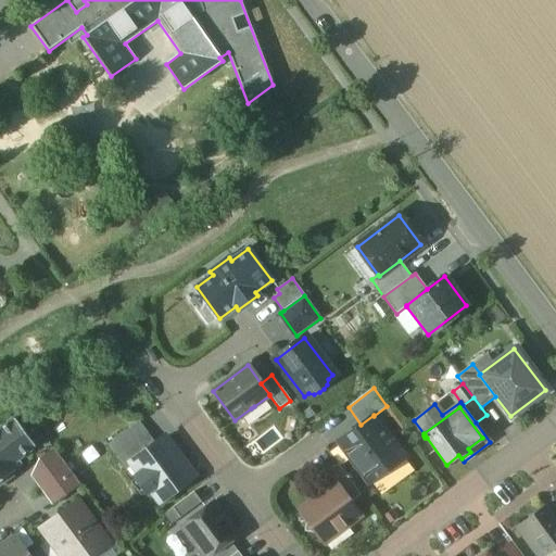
[(361,425),(338,442),(368,483),(404,457),(374,416),(374,415),(361,425)]
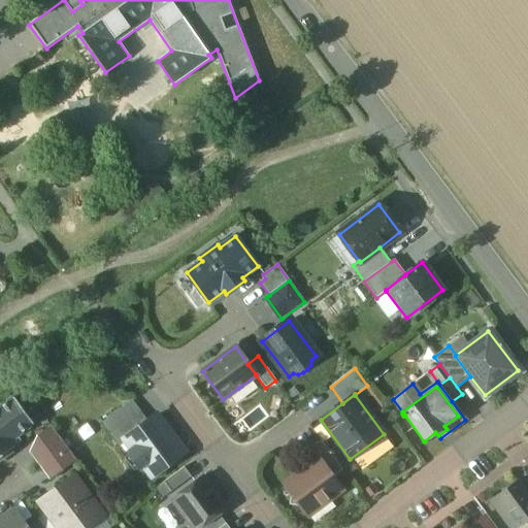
[(0,457),(14,447),(10,440),(33,424),(13,397),(0,406),(0,457)]
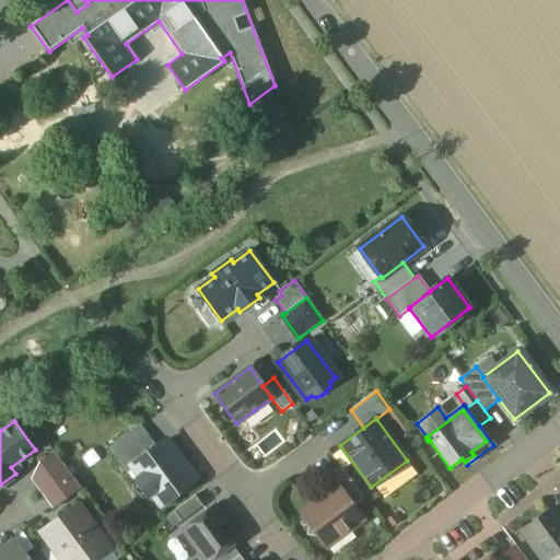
[(149,438),(131,451),(139,462),(156,447),(149,438)]
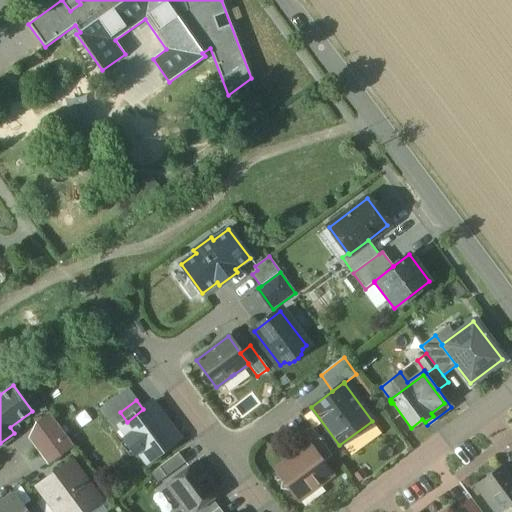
[(127,422),(121,426),(122,427),(129,437),(139,450),(147,461),(177,439),(151,404),(143,409),(127,422)]
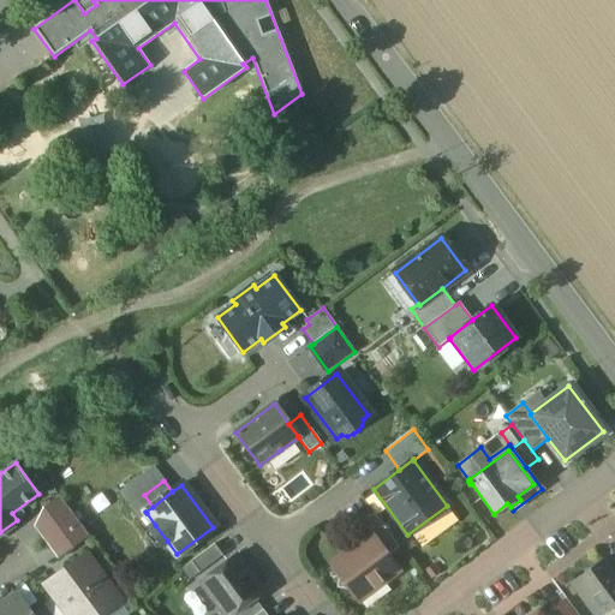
[(144,495),(129,506),(139,519),(147,513),(145,512),(153,507),(144,495)]
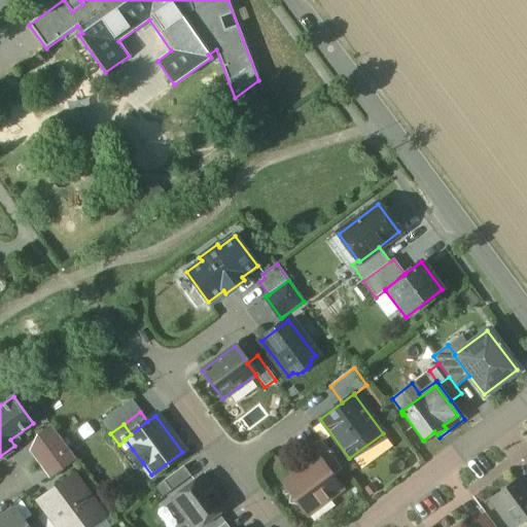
[(75,459),(50,426),(42,432),(54,448),(39,459),(44,466),(60,455),(67,465),(75,459)]
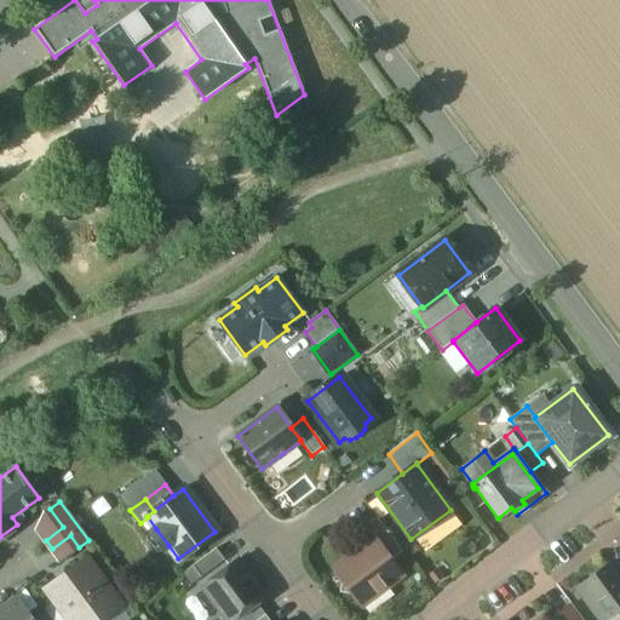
[(50,509),(45,512),(36,527),(46,540),(63,527),(50,509)]
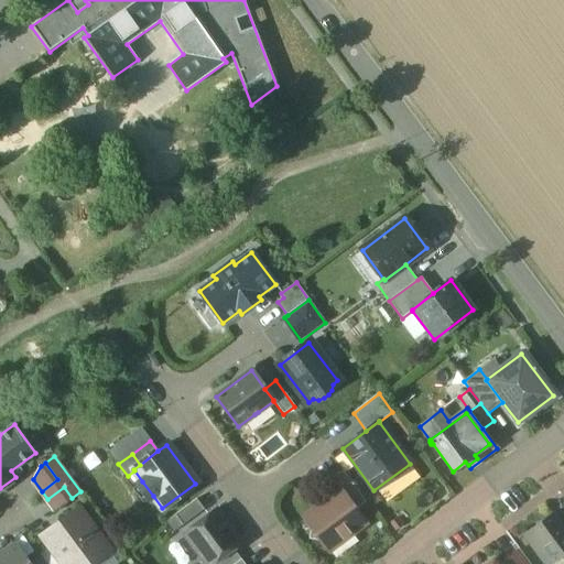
[(365,502),(343,470),(332,478),(340,490),(355,509),(365,502)]
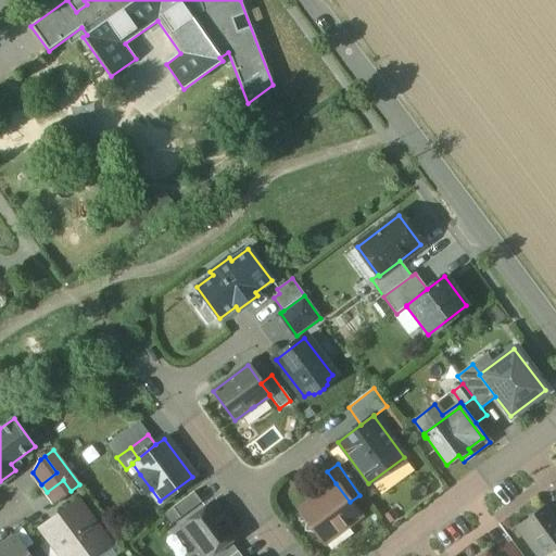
[(148,492),(151,489),(140,475),(137,477),(148,492)]
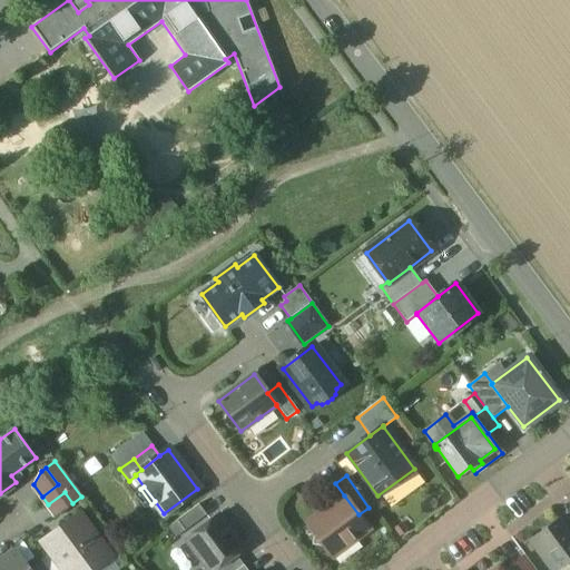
[(65,492),(48,504),(56,514),(72,503),(65,492)]
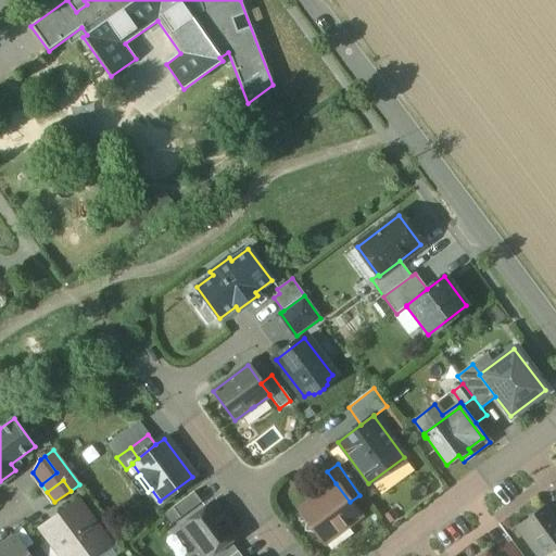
[(336,483),(300,509),(307,521),(305,530),(316,532),(324,543),(359,516),(350,502),(336,483)]
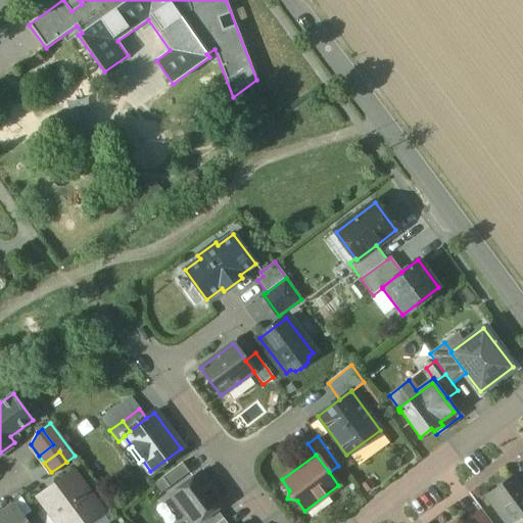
[(182,463),(152,485),(159,494),(189,473),(182,463)]
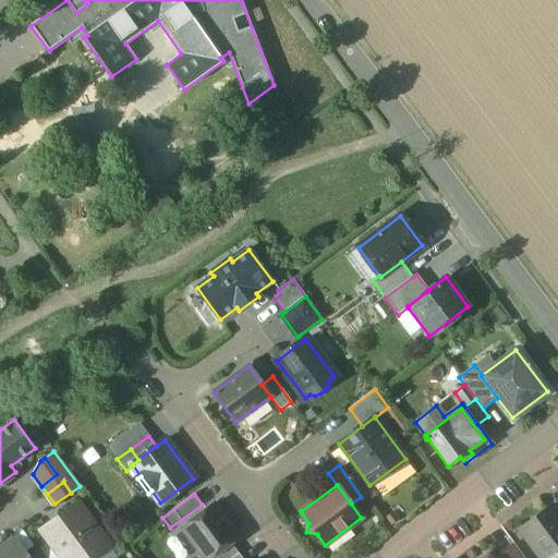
[(77,505),(43,531),(62,557),(87,557),(107,544),(77,505)]
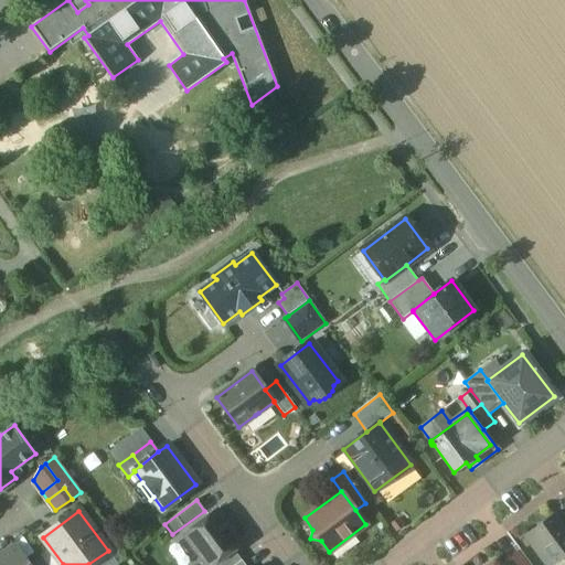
[(215,511),(184,534),(206,564),(212,564),(234,550),(241,544),(215,511)]
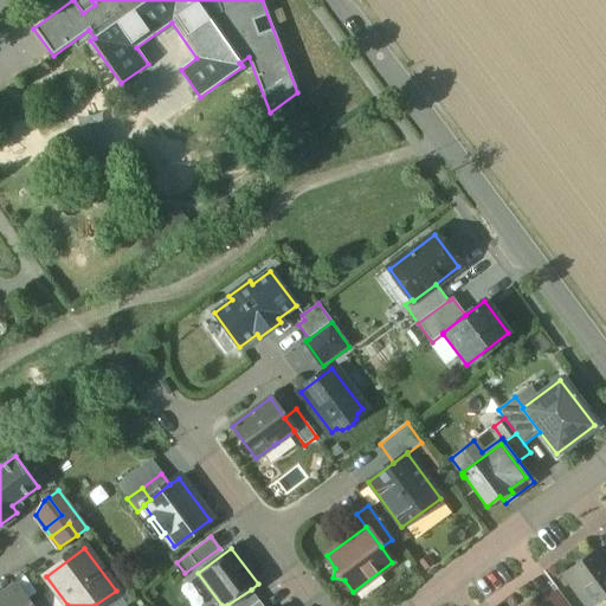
[(590,605),(605,594),(605,560),(598,549),(565,575),(587,605),(590,605)]
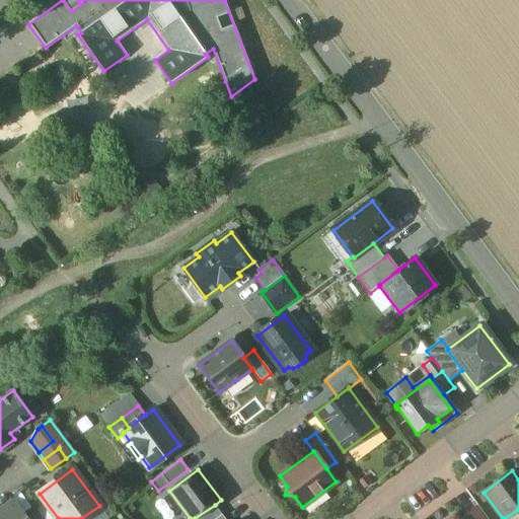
[(26,518),(14,502),(0,512),(0,518),(26,518)]
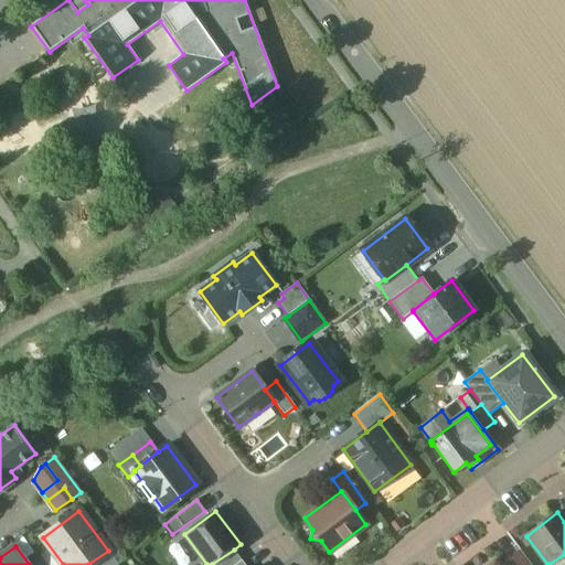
[(234,550),(212,564),(234,564),(242,561),(234,550)]
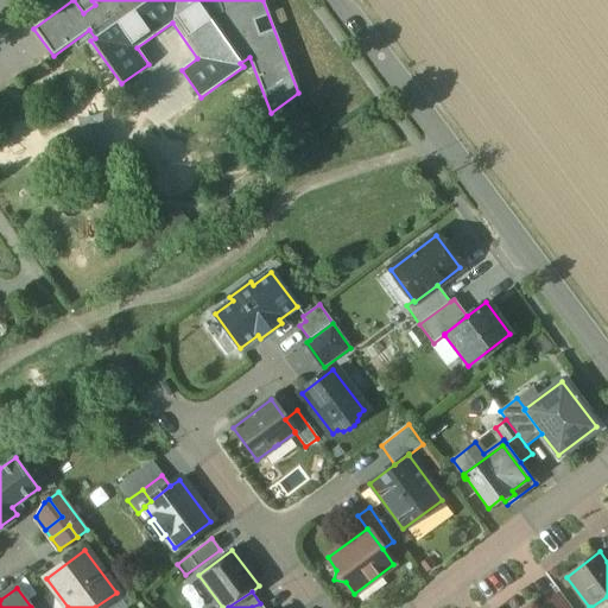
[(570,607),(559,593),(544,605),(545,607),(570,607)]
